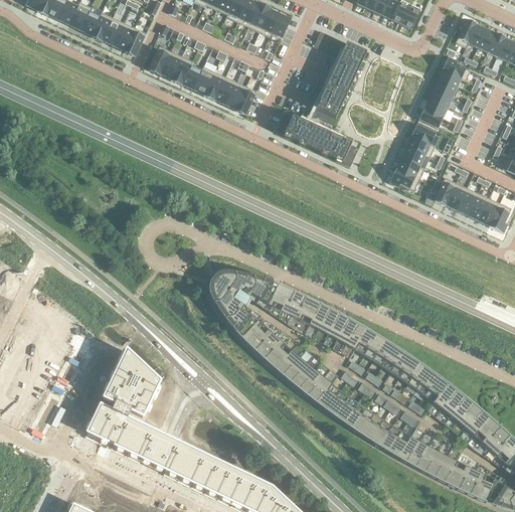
[(28,0),(26,4),(37,9),(41,0),(28,0)]
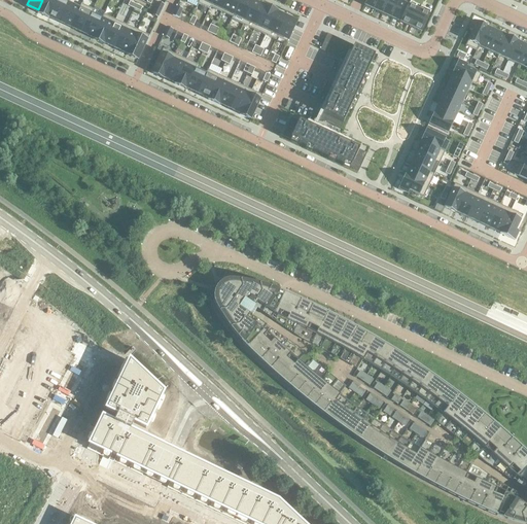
[(38,9),(37,9),(49,15),(49,14),(48,14),(56,0),(42,0),(38,9)]
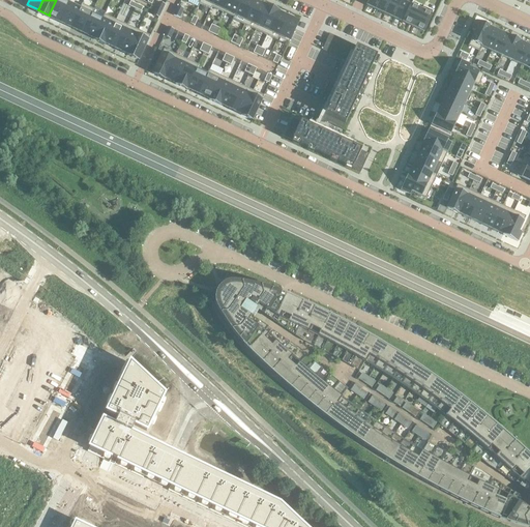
[(56,0),(49,15),(50,15),(60,20),(68,0),(69,1),(69,0),(56,0)]
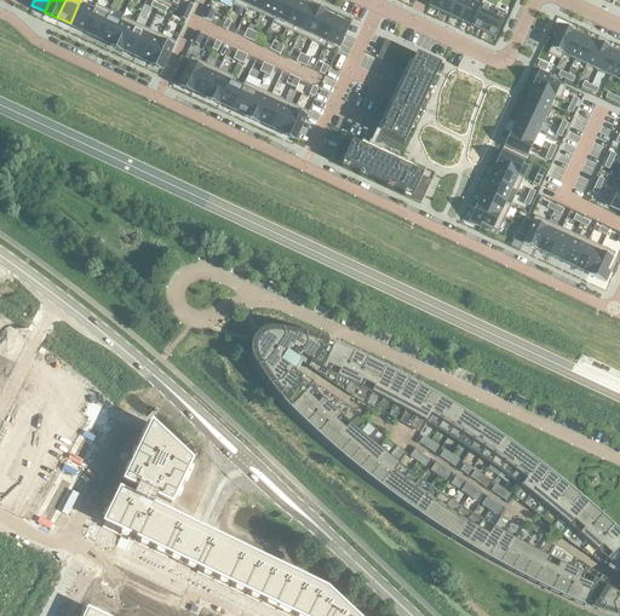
[(80,0),(70,23),(84,29),(93,6),(81,1),(80,0)]
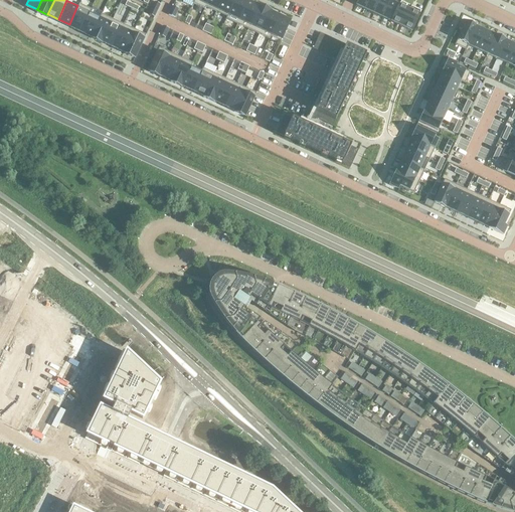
[(207,0),(205,4),(206,4),(216,9),(220,0),(207,0)]
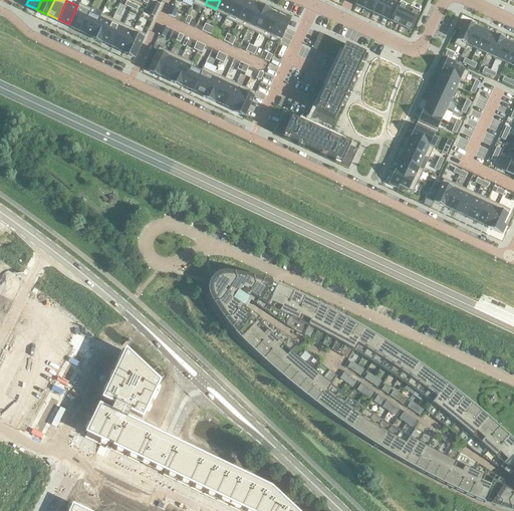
[(220,0),(216,9),(227,14),(233,0),(220,0)]
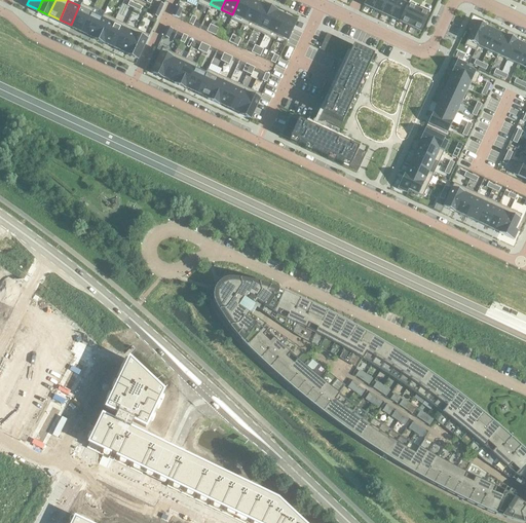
[(232,14),(231,16),(242,22),(253,0),(238,0),(232,14)]
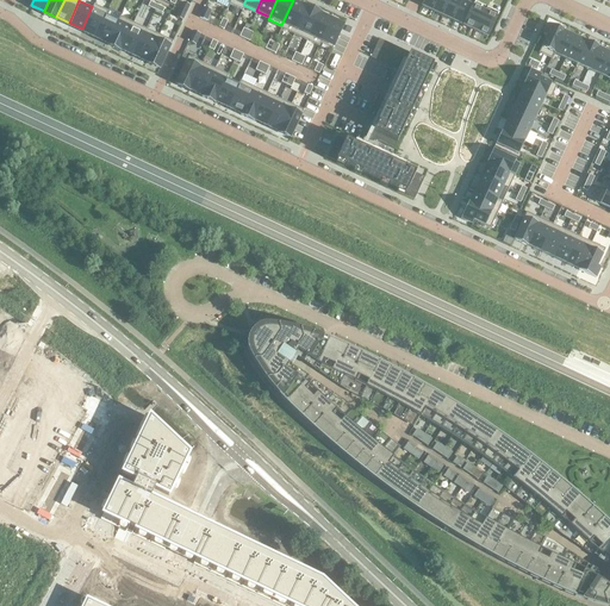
[(293,0),(281,25),(294,31),(306,4),(299,0),(293,0)]
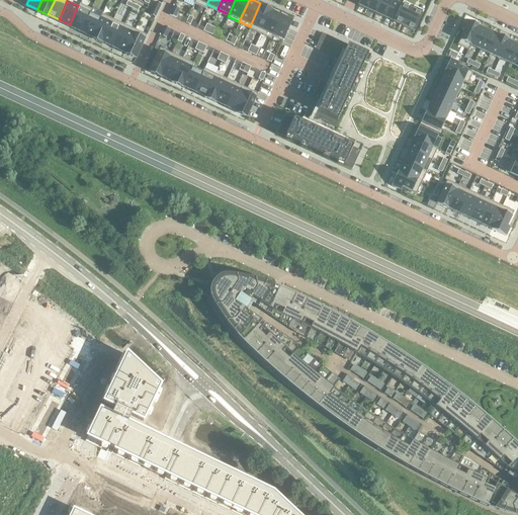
[(370,0),(367,7),(376,11),(381,0),(370,0)]
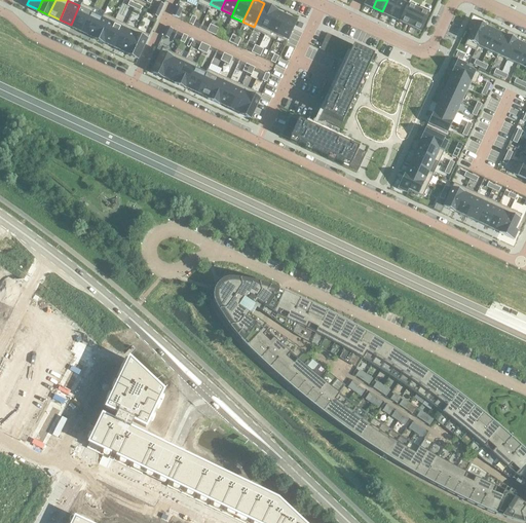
[(387,0),(382,11),(390,15),(398,0),(387,0)]
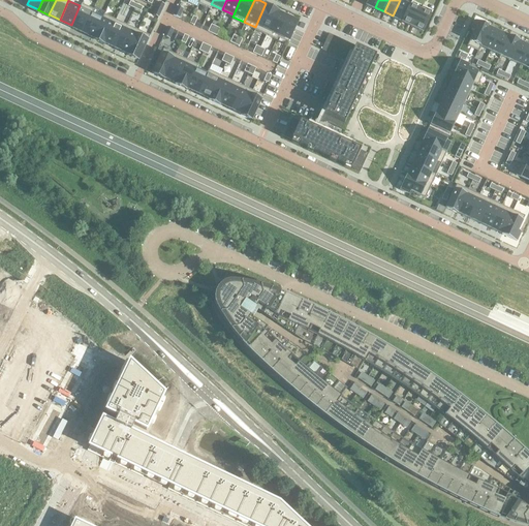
[(400,0),(393,16),(402,20),(410,2),(405,0),(400,0)]
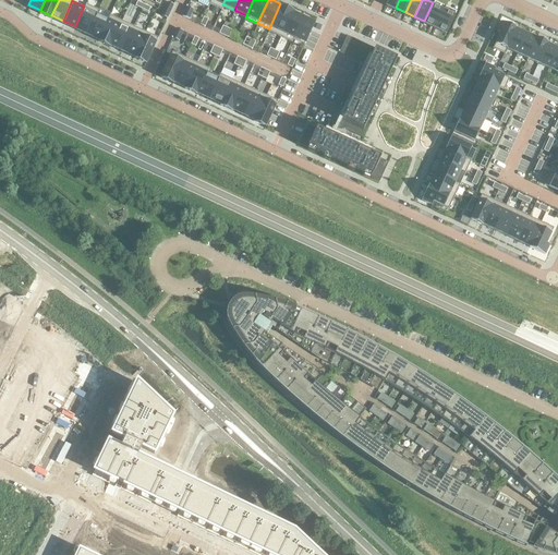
[(433,2),(424,21),(446,31),(457,9),(436,0),(434,0),(433,2)]
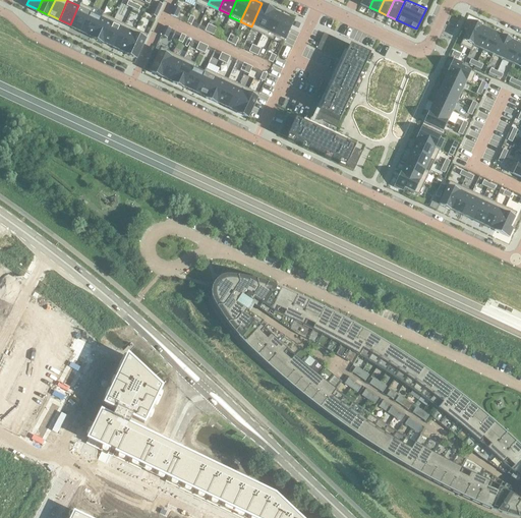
[(78,5),(70,24),(80,30),(90,11),(93,6),(80,1),(78,5)]
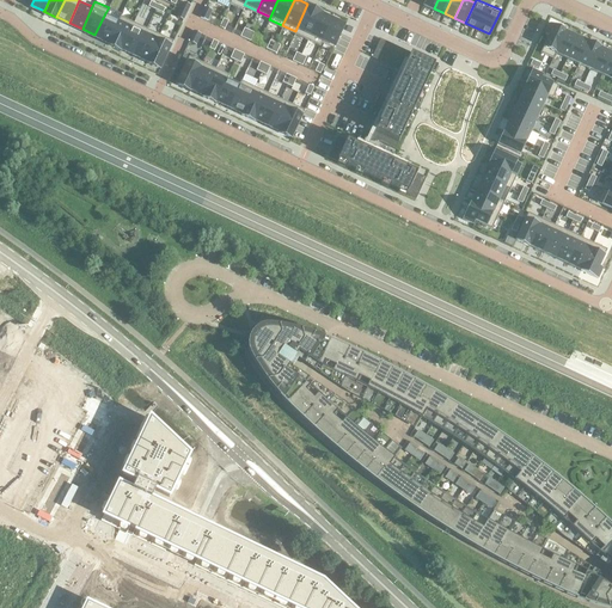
[(206,4),(200,14),(207,18),(212,7),(206,4)]
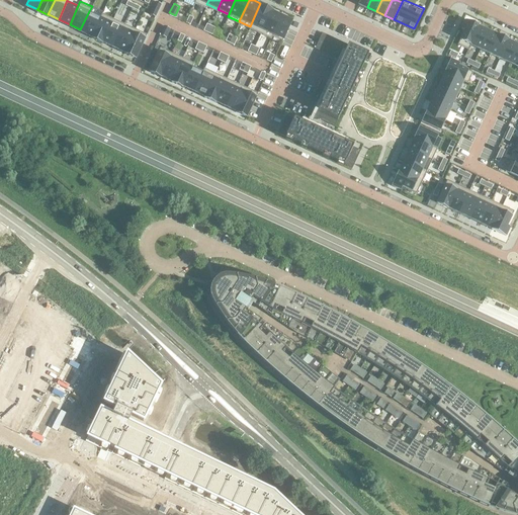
[(260,3),(250,26),(261,31),(271,9),(272,9),(272,8),(260,3)]
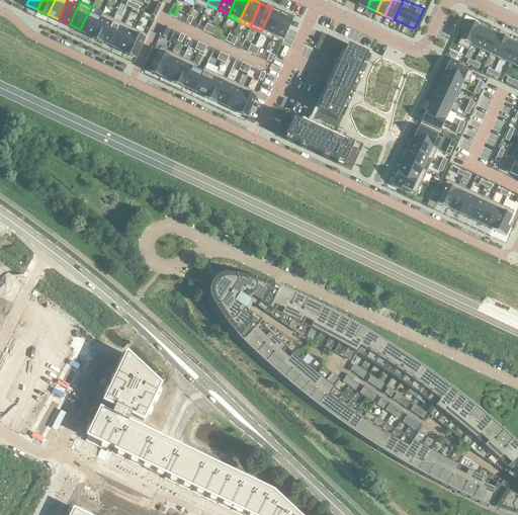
[(271,9),(261,31),(271,36),(272,34),(271,34),(281,13),(272,9),(271,9)]
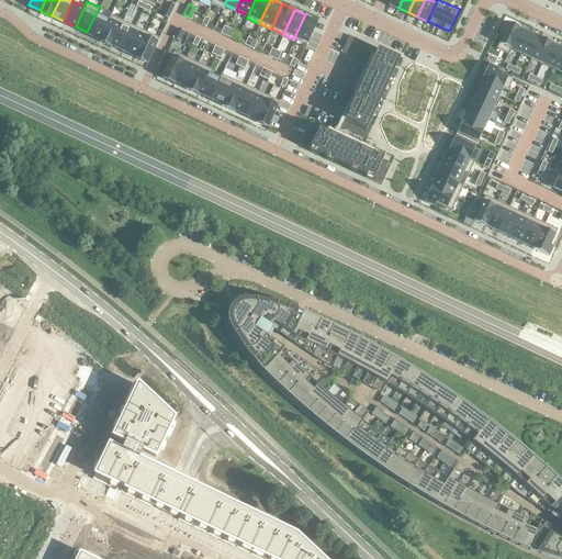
[(97,12),(87,32),(99,37),(109,18),(109,17),(97,12)]
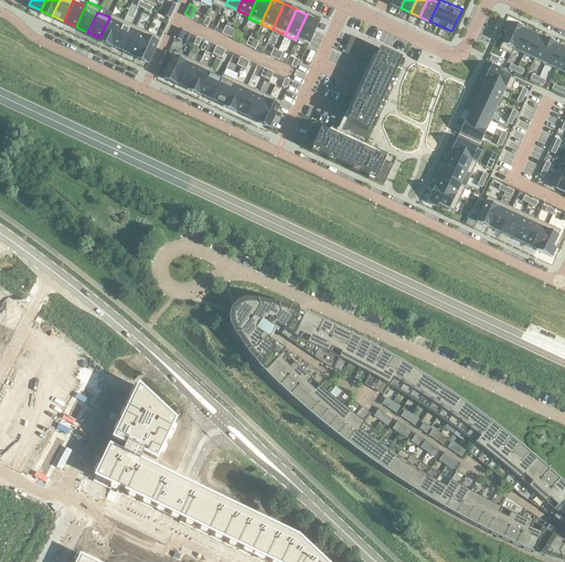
[(99,38),(112,44),(113,43),(112,43),(124,18),(112,12),(109,17),(109,18),(99,38)]
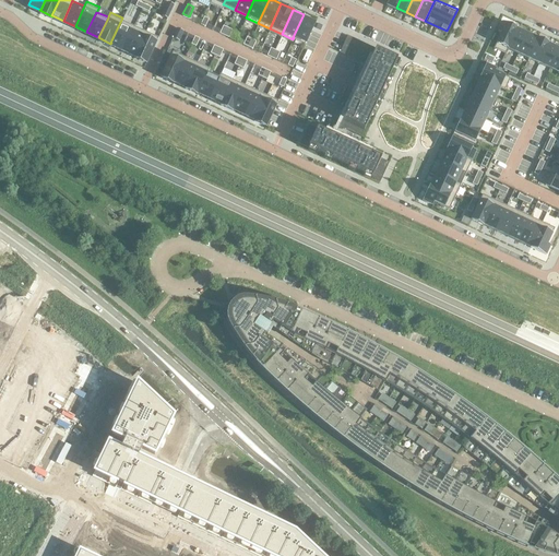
[(304,14),(293,37),(294,37),(305,43),(314,20),(304,14)]
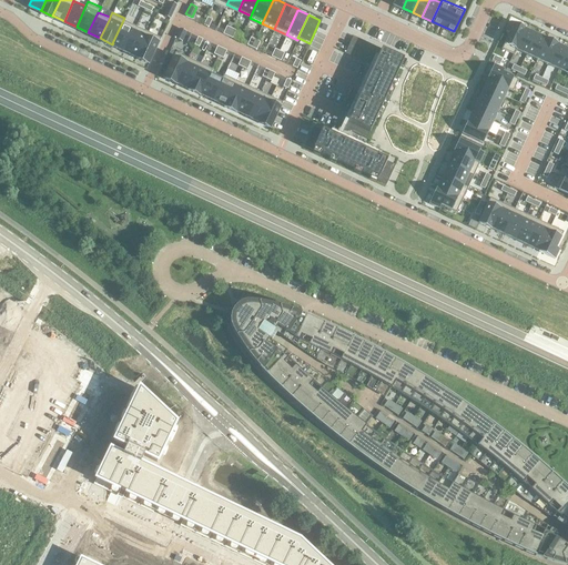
[(124,18),(112,43),(113,43),(124,49),(137,23),(124,18)]
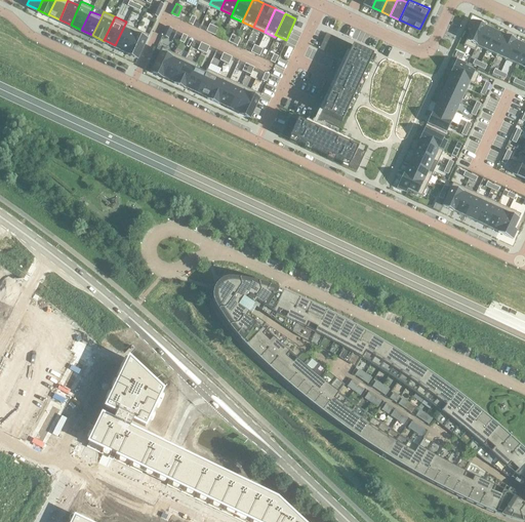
[(471,29),(463,43),(475,47),(477,43),(476,43),(485,25),(486,24),(472,17),(468,27),(471,29)]
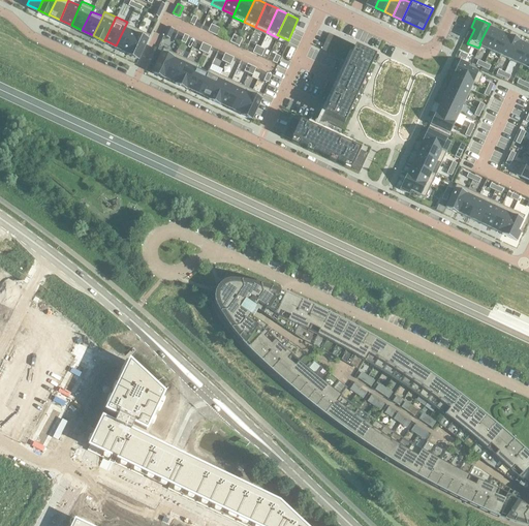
[(127,22),(116,45),(126,51),(127,51),(137,27),(127,22)]
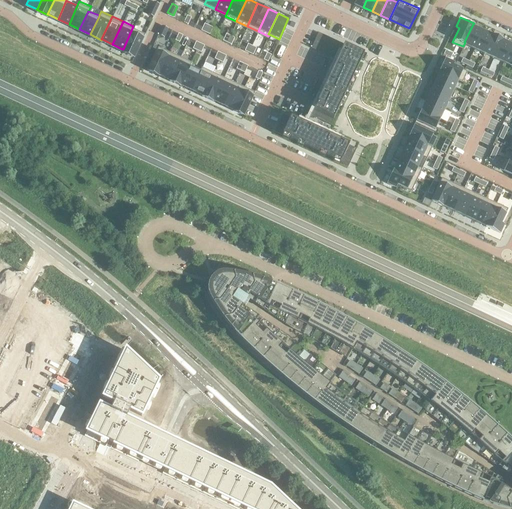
[(162,23),(158,32),(164,35),(168,26),(162,23)]
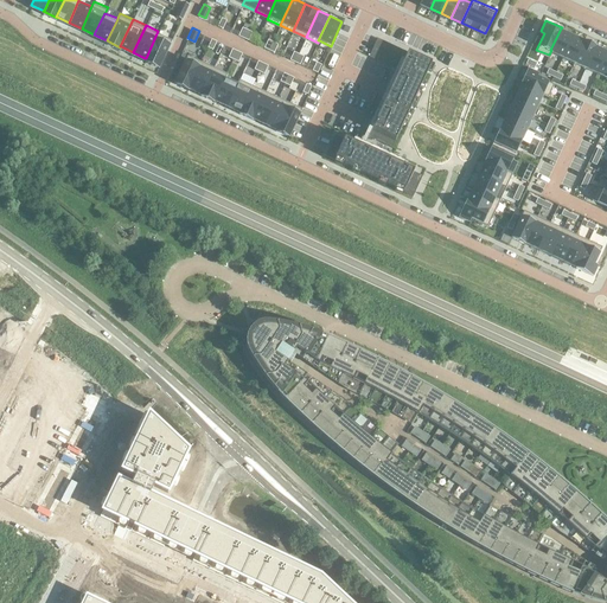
[(561,29),(550,50),(551,50),(562,55),(573,33),(561,29)]
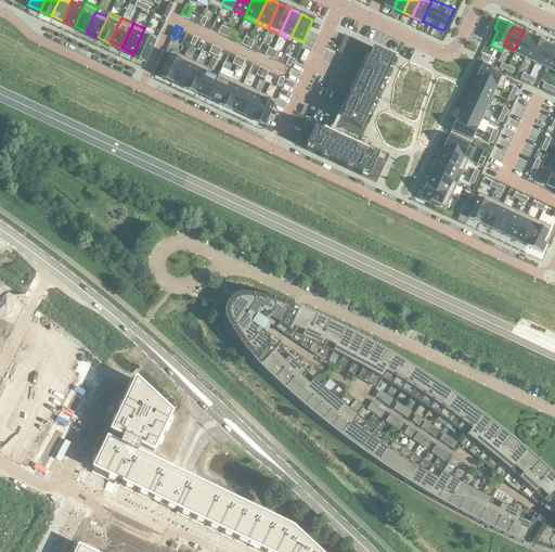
[(132,53),(132,54),(145,60),(157,35),(144,28),(133,53),(132,53)]
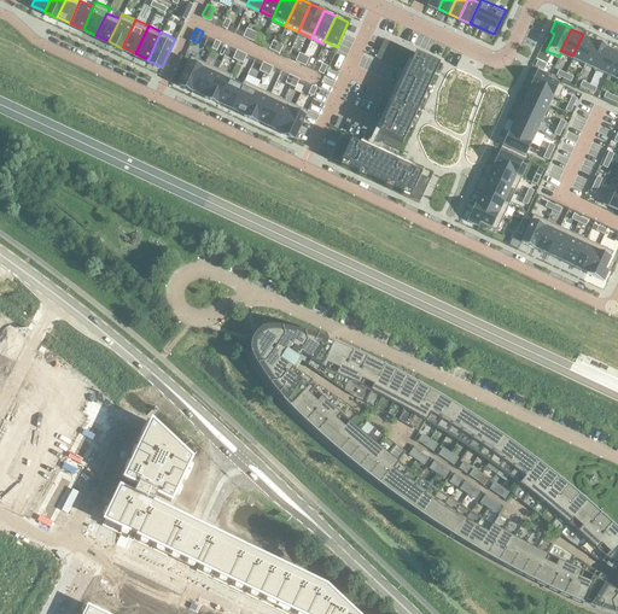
[(583,34),(572,56),(584,62),(595,40),(594,39),(583,34)]
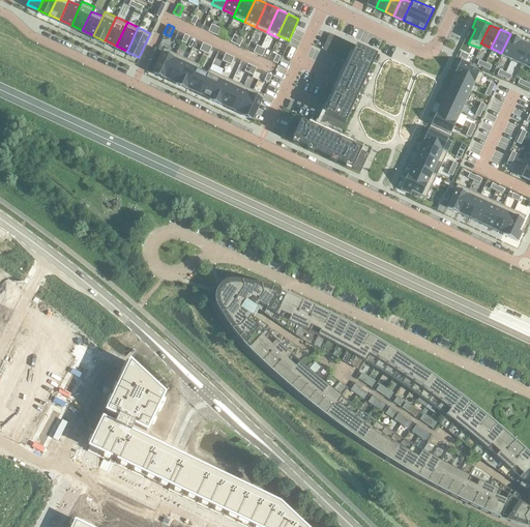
[(348,59),(321,117),(342,127),(377,53),(329,31),(322,48),(348,59)]
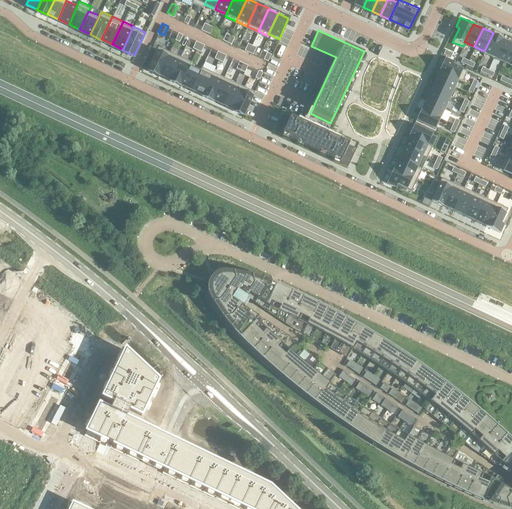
[(493,33),(484,51),(494,56),(502,37),(503,37),(492,32),(493,33)]
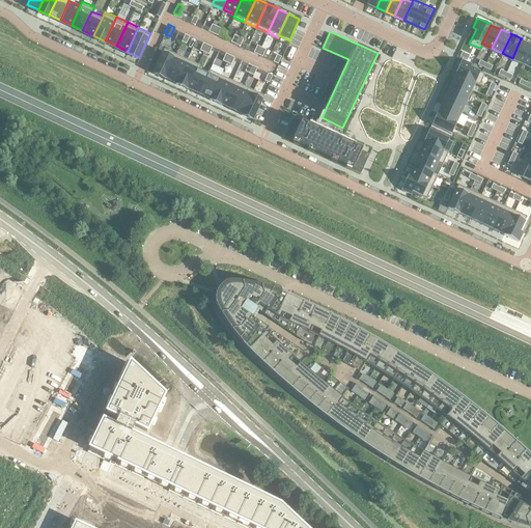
[(521,38),(512,58),(523,62),(530,44),(530,43),(522,38),(521,38)]
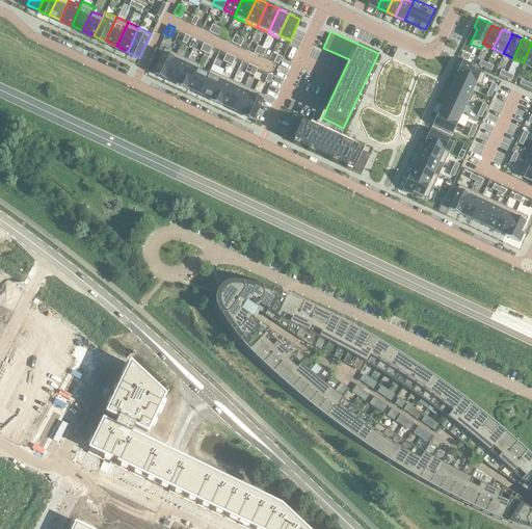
[(164,47),(153,71),(165,76),(165,75),(176,52),(164,47)]
